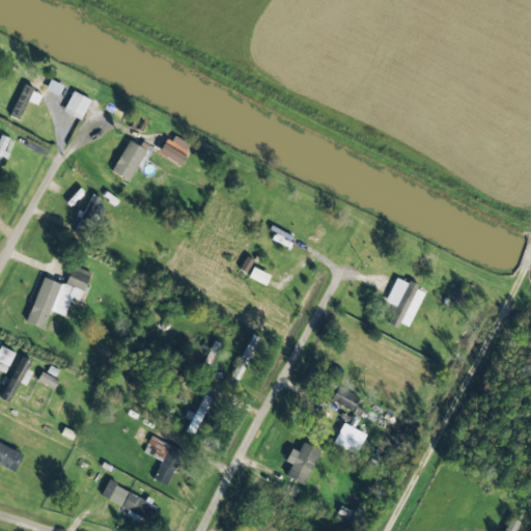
[(62,86),(50,80),(46,89),(58,95),(62,86)]
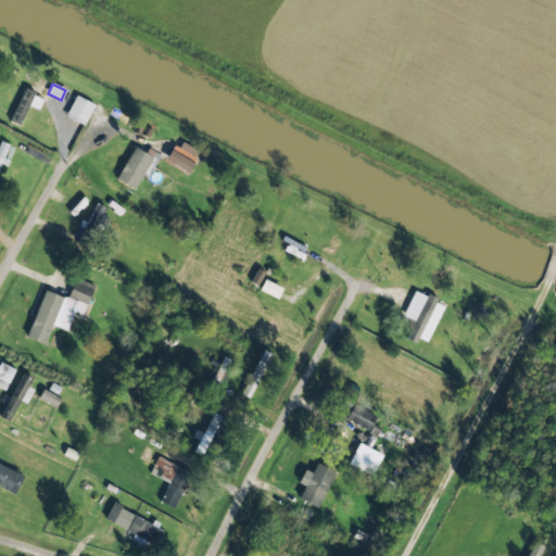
[(11,122),(21,125),(35,92),(25,88),(11,122)]
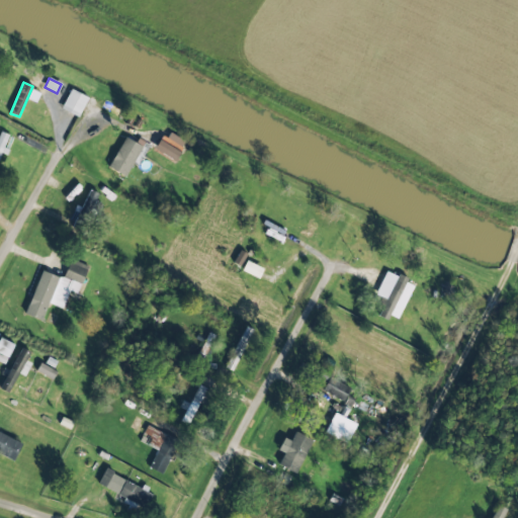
[(88,97),(71,89),(61,108),(78,117),(88,97)]
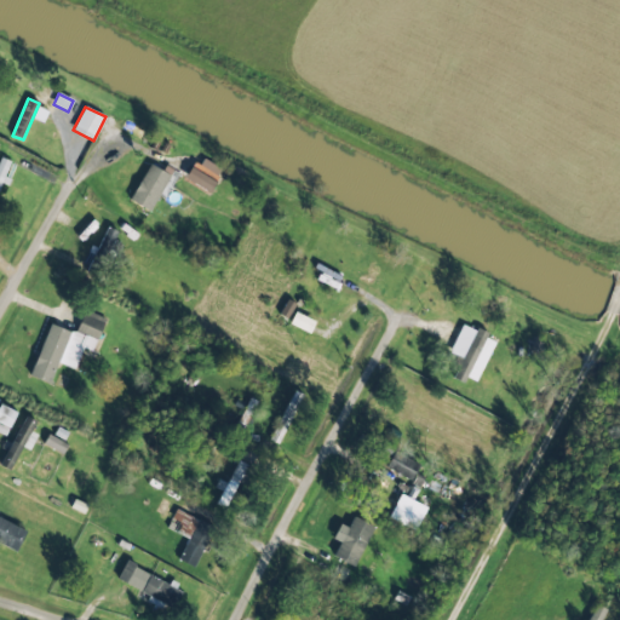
[(3,179),(11,161),(1,158),(0,158),(0,184),(3,179)]
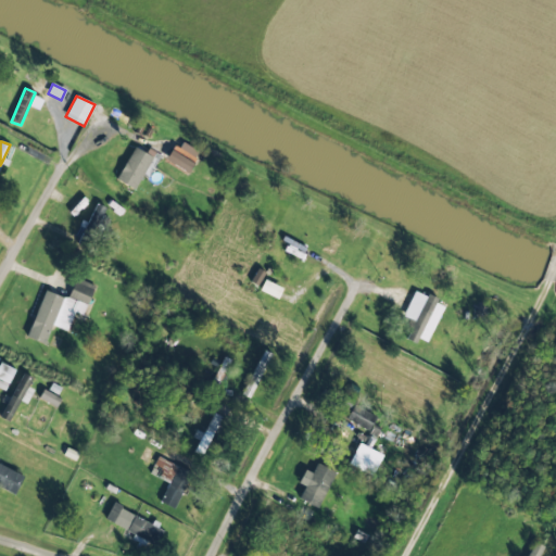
[(117,181),(136,190),(152,155),(133,147),(117,181)]
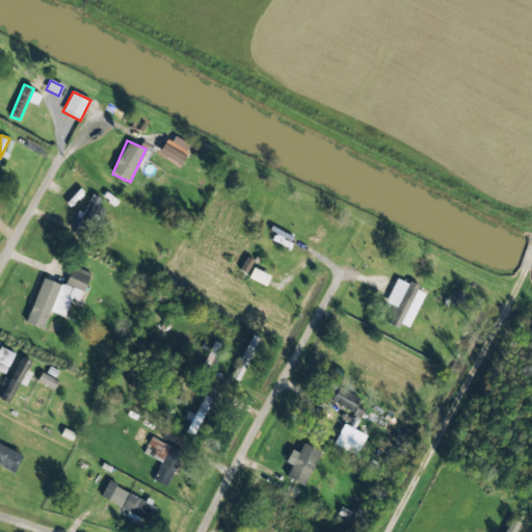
[(159,155),(182,165),(188,151),(165,140),(159,155)]
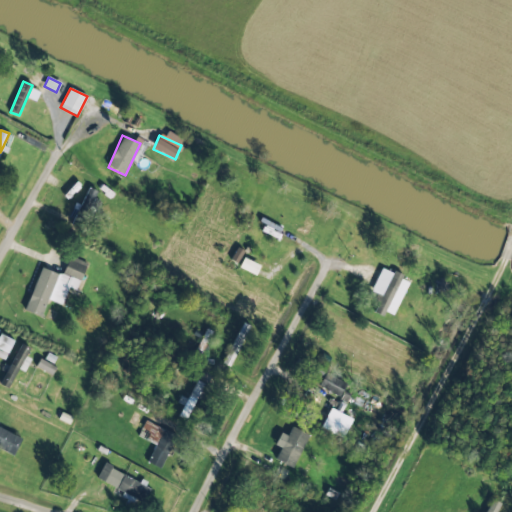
[(73,226),(85,230),(99,191),(86,187),(73,226)]
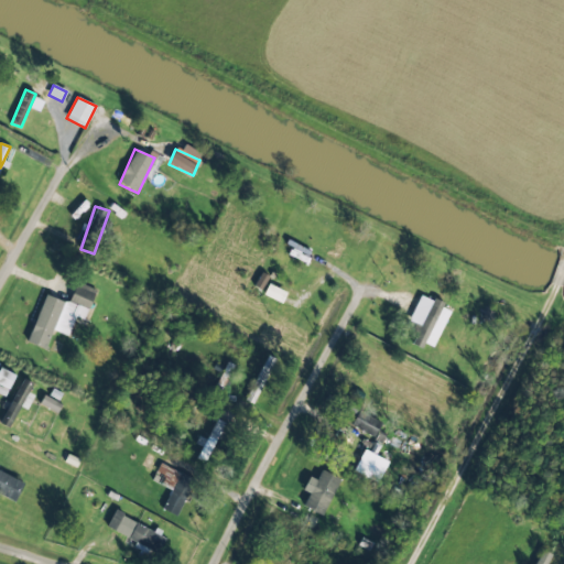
[(45,349),(52,329),(68,336),(75,316),(85,320),(96,289),(76,282),(68,303),(44,294),(28,343),(45,349)]
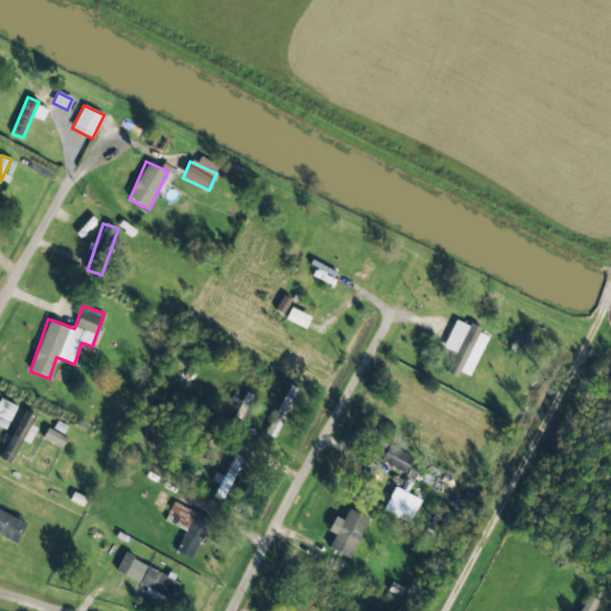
[(285,319),(304,328),(310,316),(290,308),(285,319)]
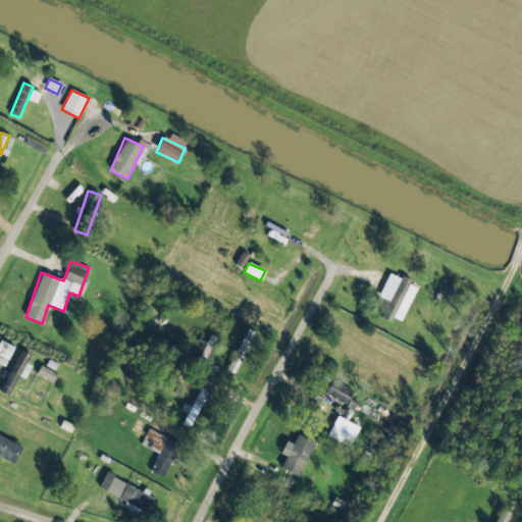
[(381,318),(390,322),(393,317),(402,321),(416,284),(388,273),(379,297),(388,301),(381,318)]
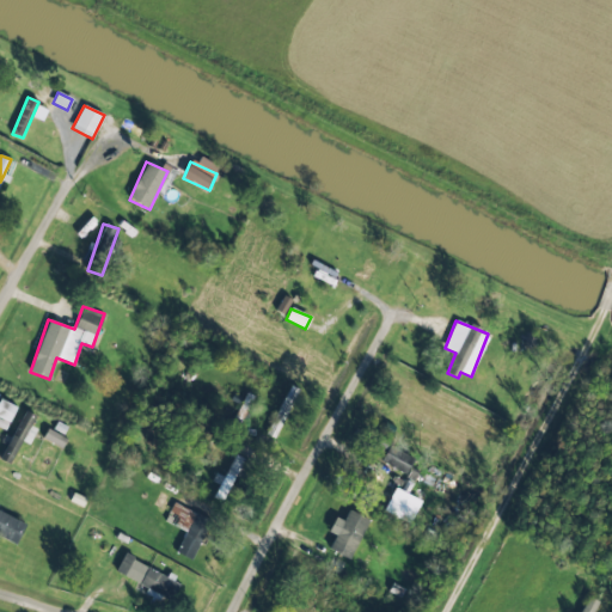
[(265,435),(275,439),(299,389),(289,384),(265,435)]
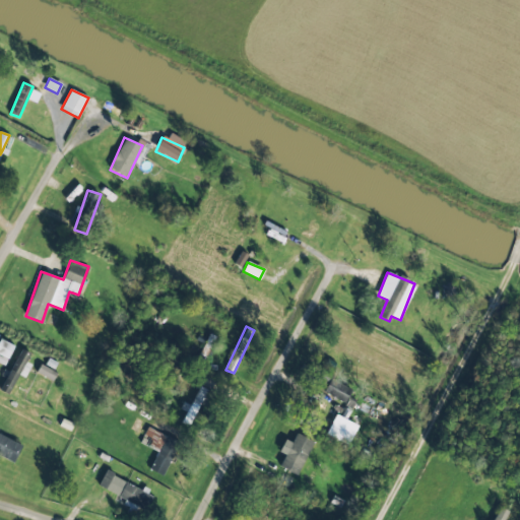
[(0,363),(6,366),(14,345),(0,339),(0,363)]
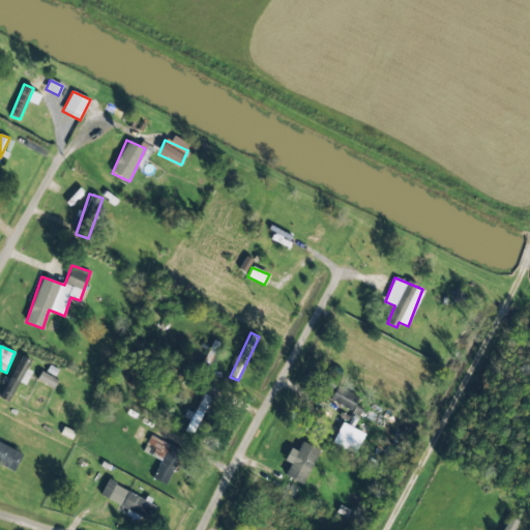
[(32,372),(27,369),(31,360),(22,355),(0,396),(0,398),(8,402),(19,381),(25,384),(32,372)]
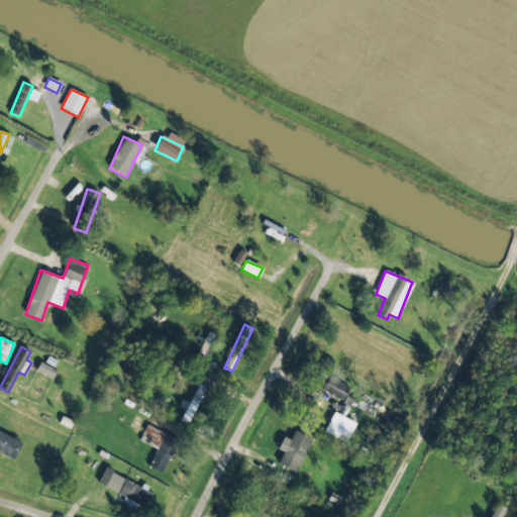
[(53,379),(57,371),(40,362),(36,370),(53,379)]
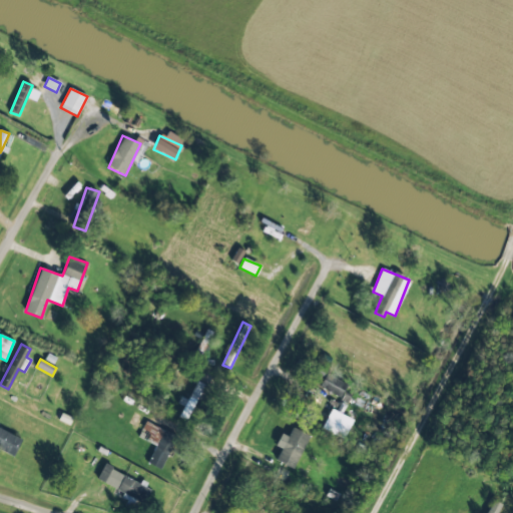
[(311,378),(322,382),(319,387),(341,398),(348,384),(316,368),(311,378)]
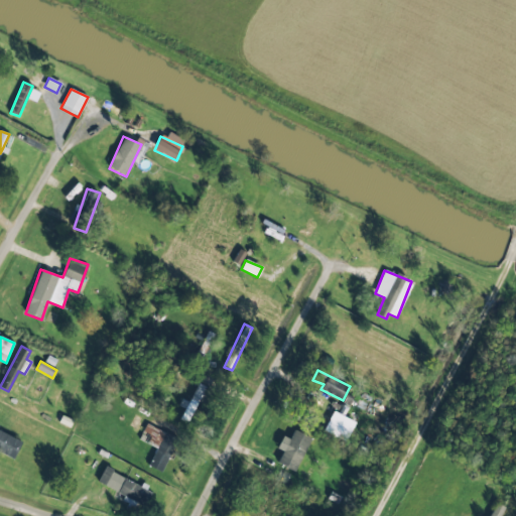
[(206,387),(199,383),(186,405),(180,418),(187,422),(206,387)]
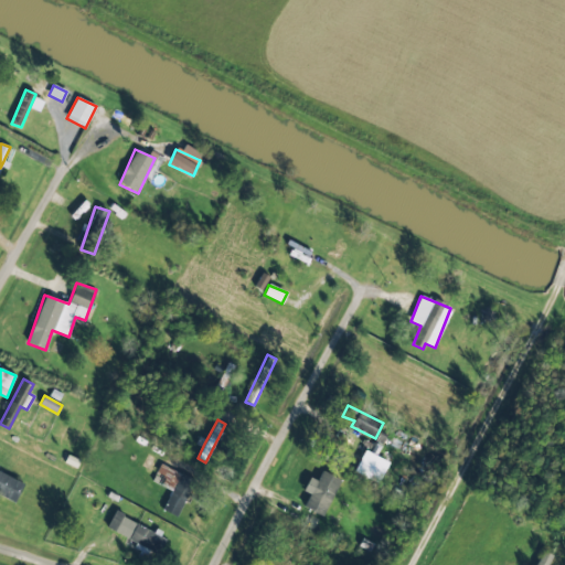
[(152,480),(172,489),(162,510),(178,518),(194,480),(160,465),(152,480)]
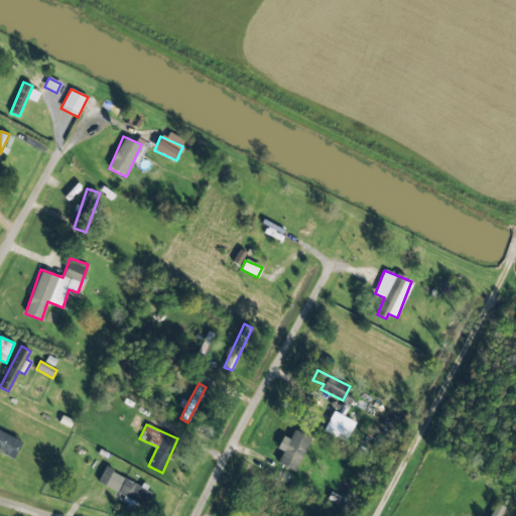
[(0,452),(13,459),(22,441),(0,430),(0,452)]
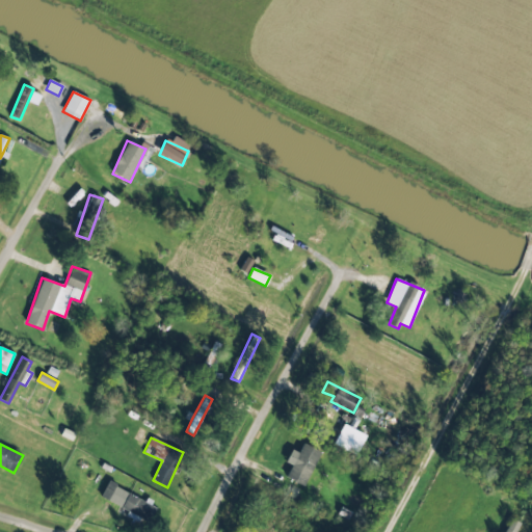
[(286,462),(292,466),(286,477),(304,486),(321,452),(302,444),(298,453),(291,450),(286,462)]
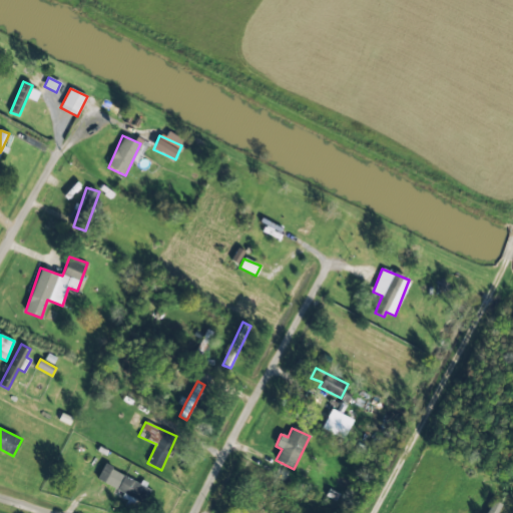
[(152,487),(103,467),(96,482),(145,502),(152,487)]
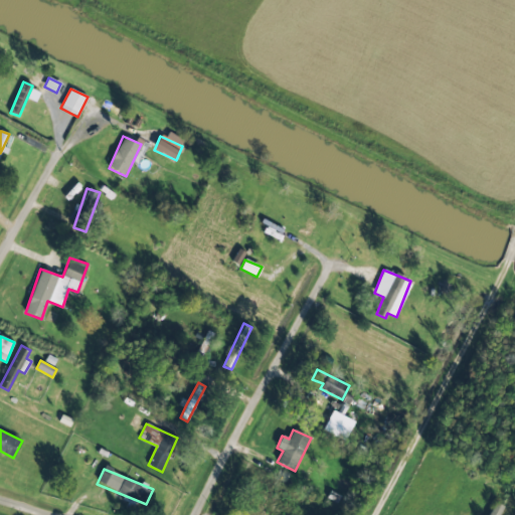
[(488,514),(499,514),(504,506),(496,502),(488,514)]
